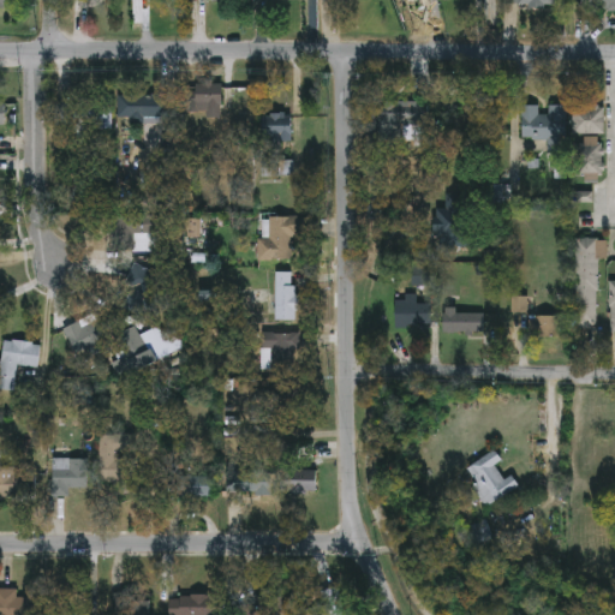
[(614,0),(614,10),(583,10),(583,0),(614,0)]
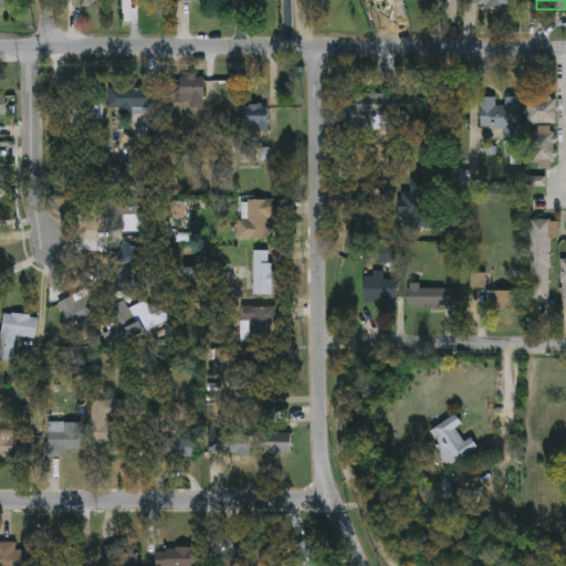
[(180,92),(180,79),(205,79),(205,102),(175,102),(175,92),(180,92)]
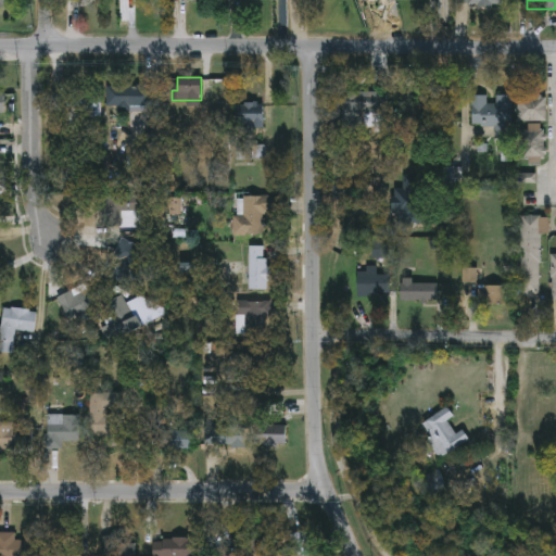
[(109,88),(151,88),(151,111),(109,111),(109,88)]
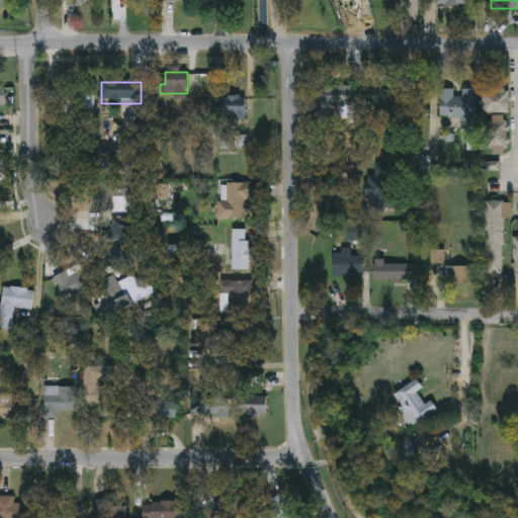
[(47,107),(47,88),(68,89),(68,84),(95,84),(94,107),(47,107)]
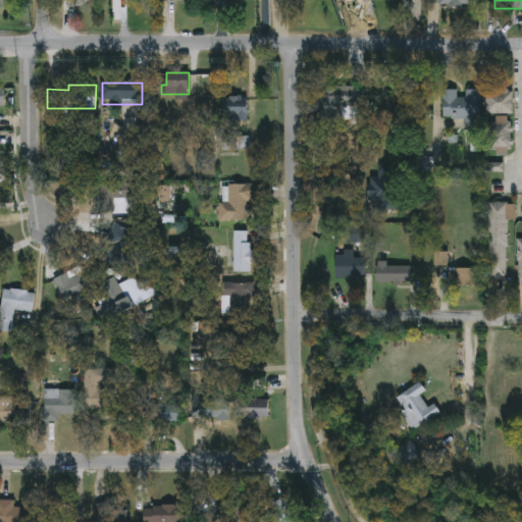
[(360,87),(360,109),(349,110),(349,118),(325,119),(324,88),(360,87)]
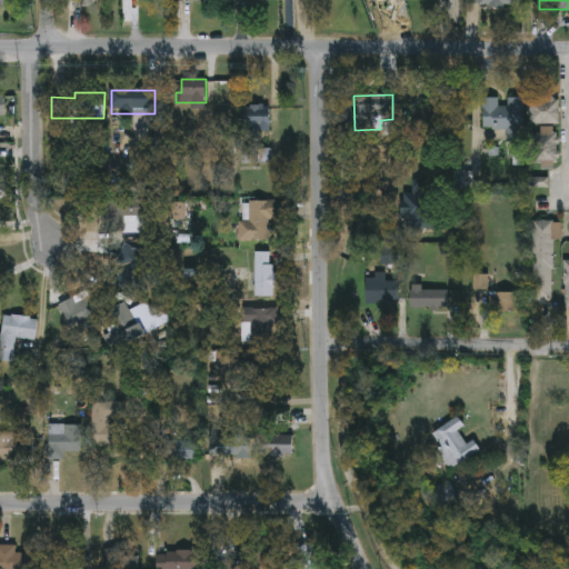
[(560,125),(531,126),(531,100),(560,99),(560,125)]
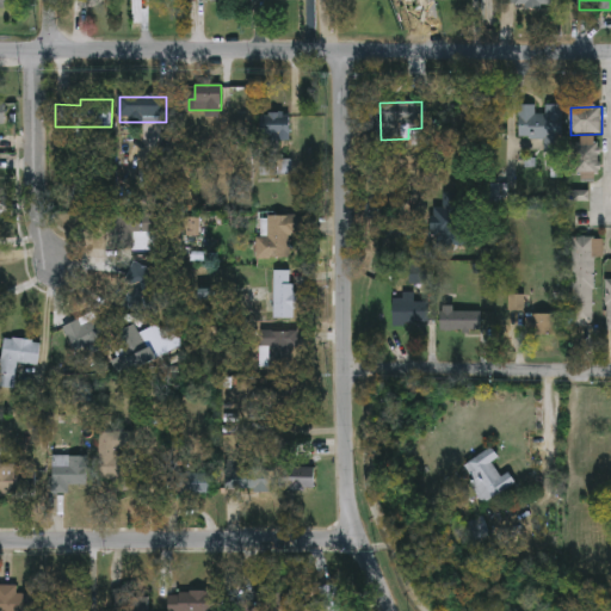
[(290,142),(261,142),(261,115),(290,115),(290,142)]
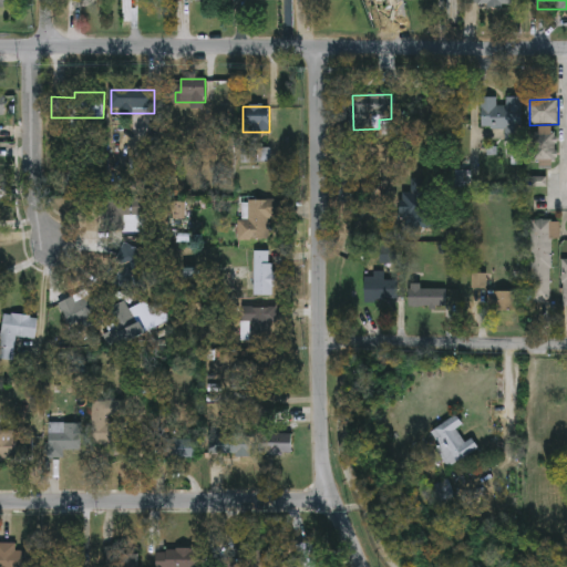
[(557,131),(557,163),(531,163),(531,131),(557,131)]
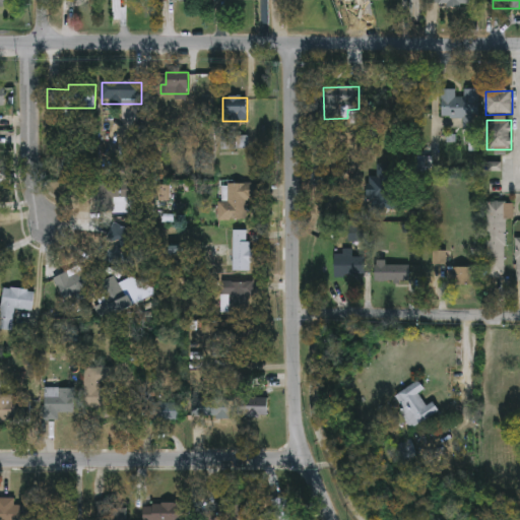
[(247,222),(218,222),(218,202),(226,202),(226,185),(264,185),(265,202),(247,202),(247,222)]
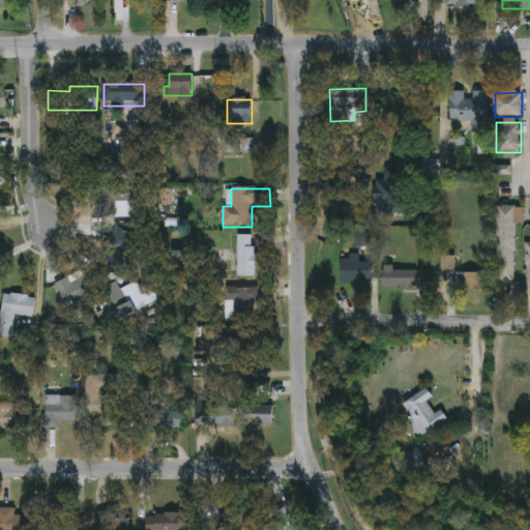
[(497,207),(517,207),(517,278),(497,278),(497,207)]
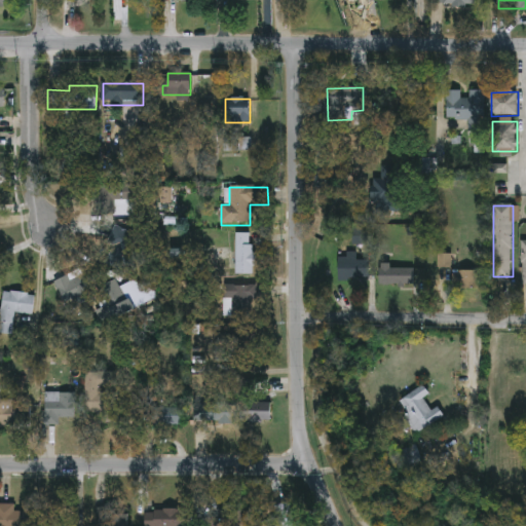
[(138,257),(132,274),(104,264),(117,228),(137,235),(130,255),(138,257)]
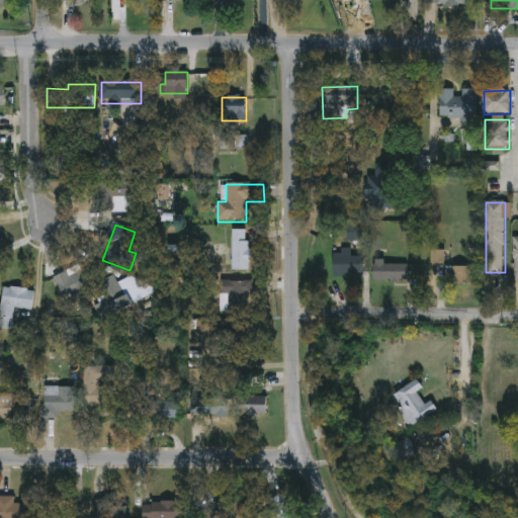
[(348,241),(348,227),(365,227),(365,241),(348,241)]
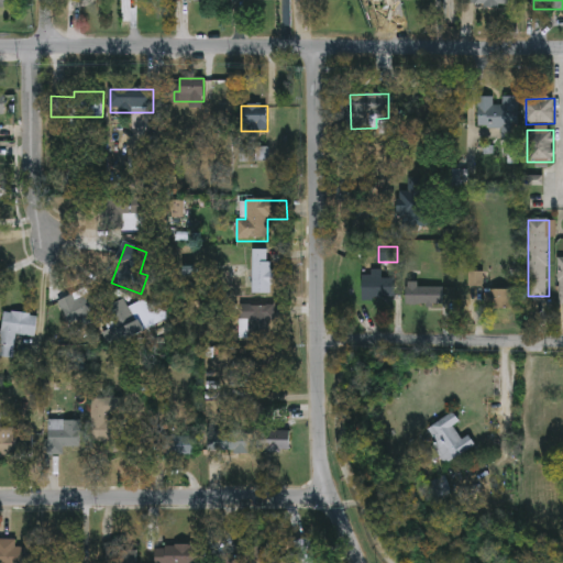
[(273,294),(251,294),(251,251),(273,251),(273,294)]
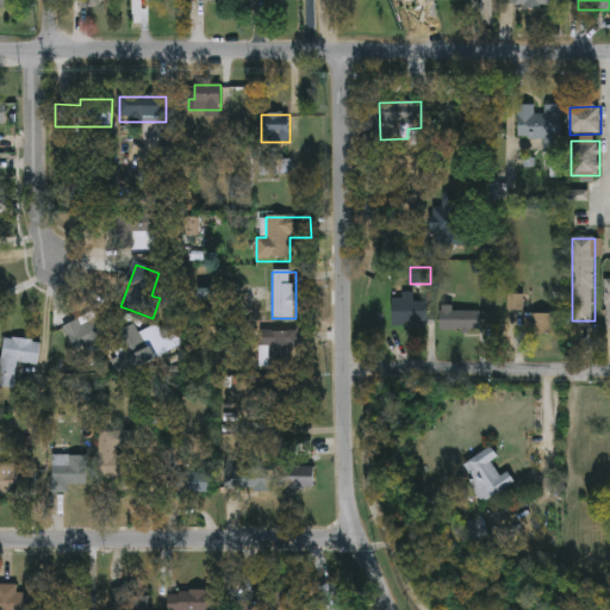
[(393,325),(393,297),(414,297),(414,303),(429,303),(429,325),(393,325)]
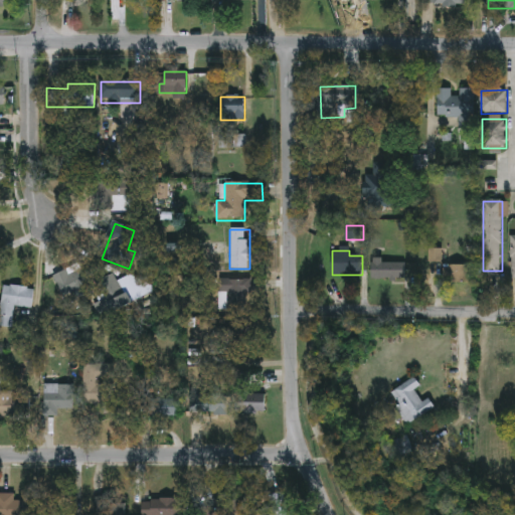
[(53,277),(78,265),(89,286),(64,298),(53,277)]
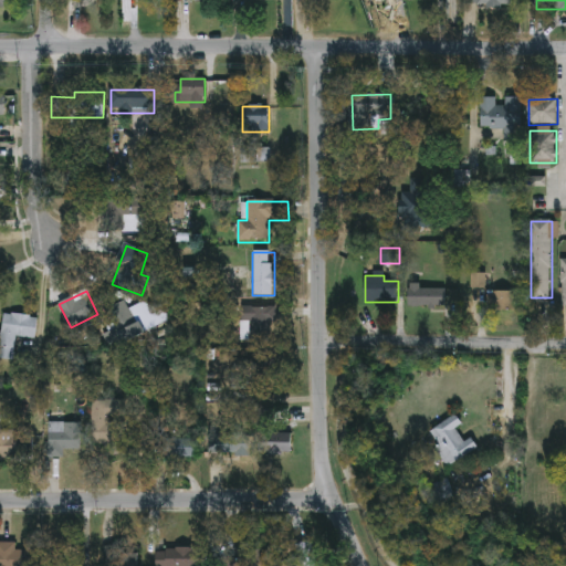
[(516,313),(490,313),(490,293),(516,293),(516,313)]
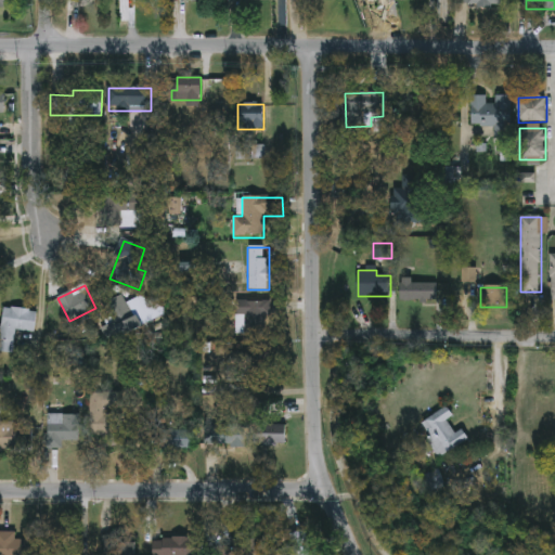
[(130,311),(142,306),(150,325),(120,337),(107,302),(124,296),(130,311)]
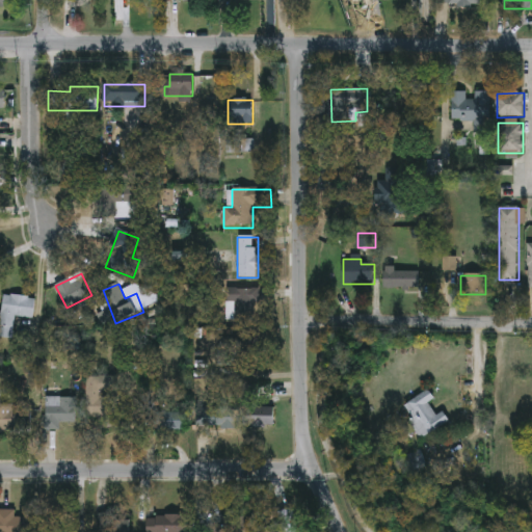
[(227,290),(258,290),(258,321),(227,321),(227,290)]
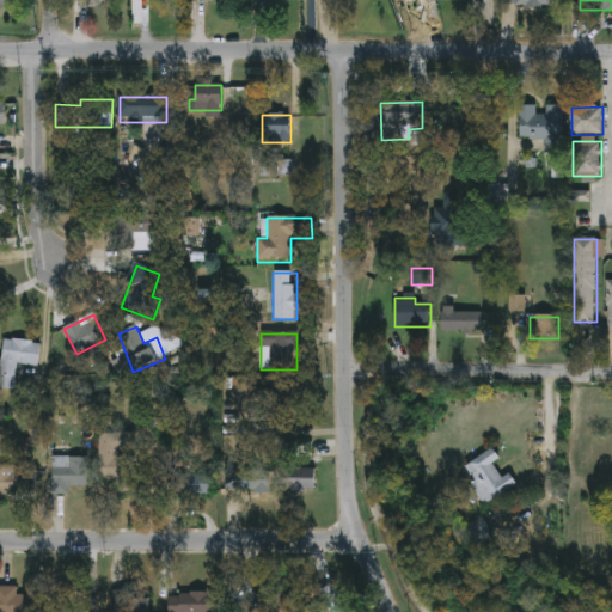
[(38,367),(18,365),(14,391),(0,389),(0,372),(5,340),(42,344),(38,367)]
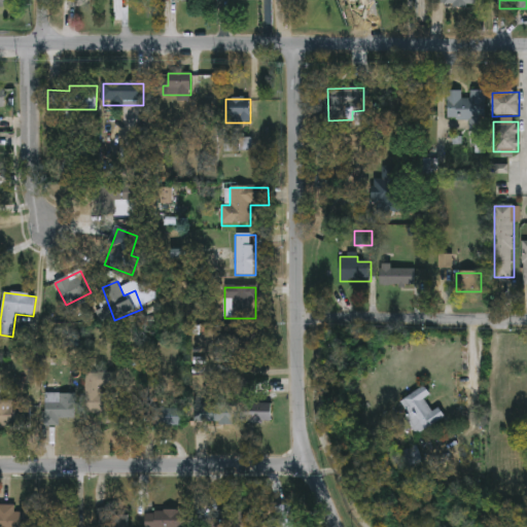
[(116,374),(116,413),(85,414),(84,374),(116,374)]
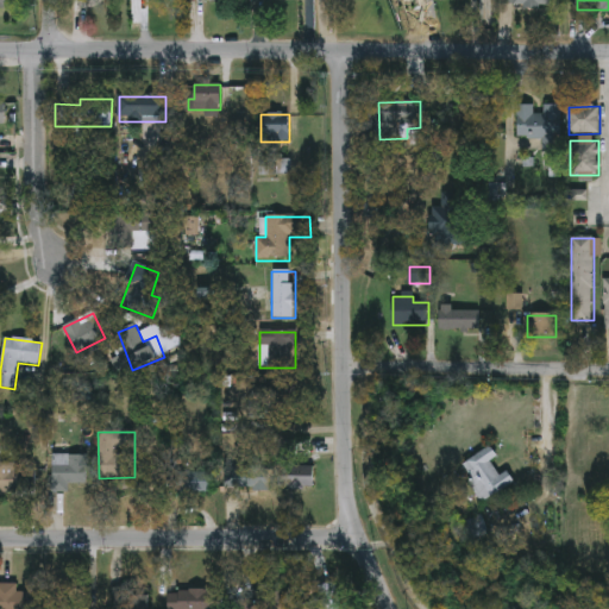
[(515,483),(484,503),(460,468),(491,446),(498,458),(490,463),(500,477),(508,471),(515,483)]
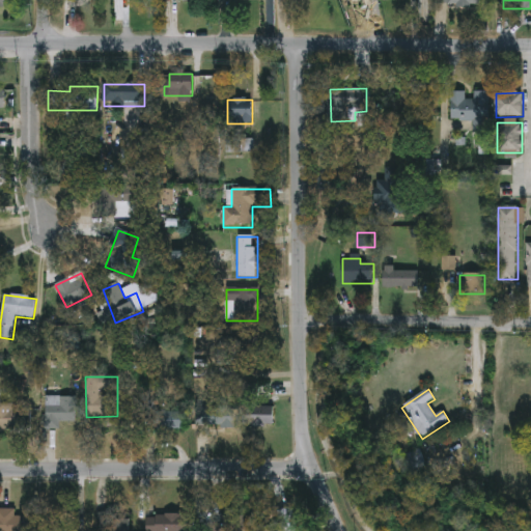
[(46,426),(46,397),(78,397),(78,426),(46,426)]
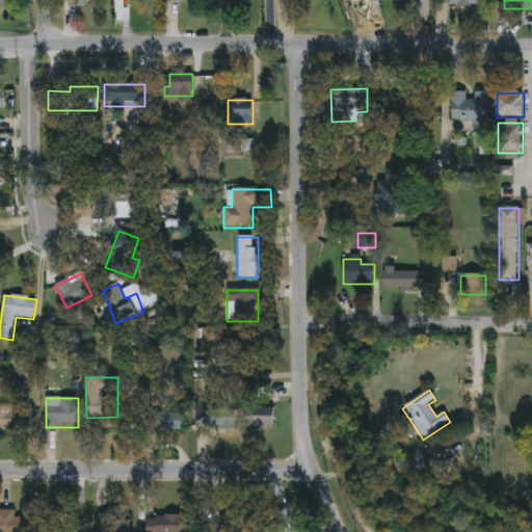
[(197,400),(212,400),(212,408),(235,408),(235,428),(197,428),(197,400)]
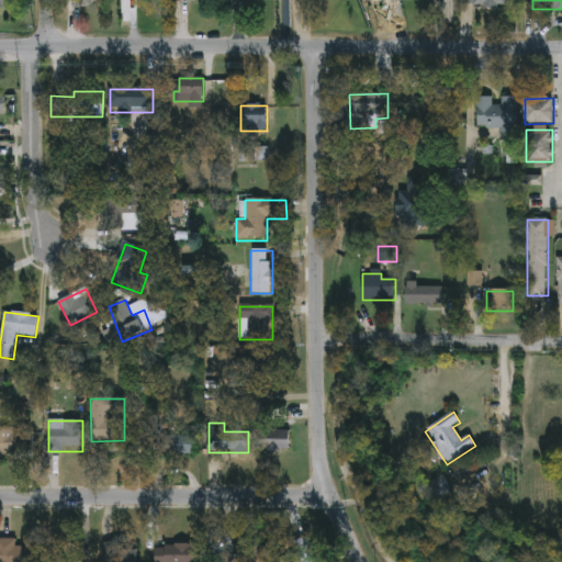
[(0,427),(29,427),(29,453),(0,453),(0,427)]
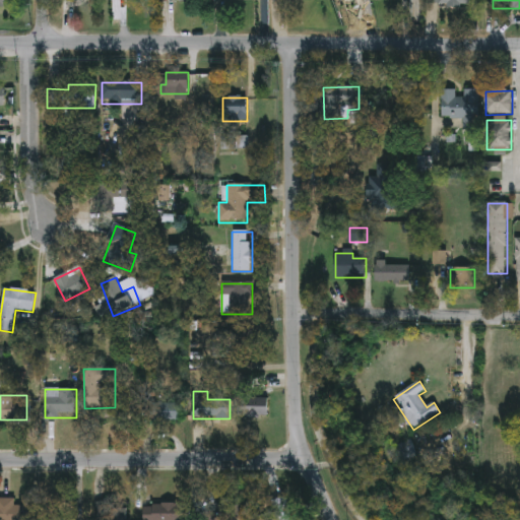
[(148,421),(148,403),(180,403),(180,421),(148,421)]
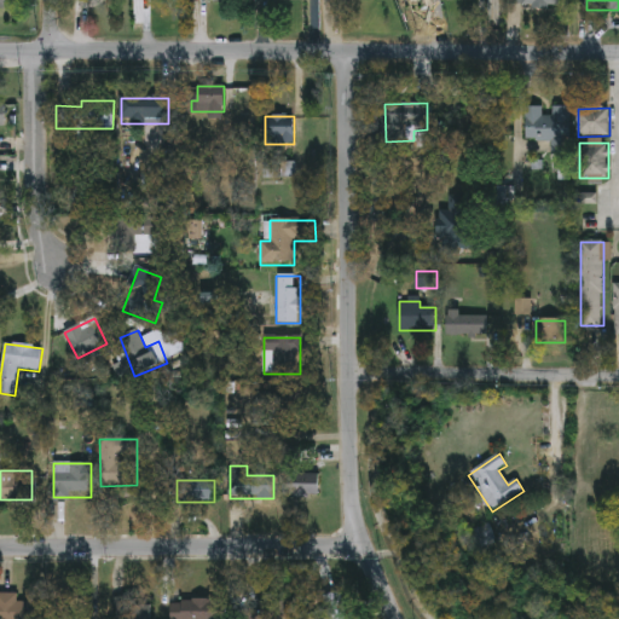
[(329,618),(327,618),(320,599),(342,591),(351,618),(329,618)]
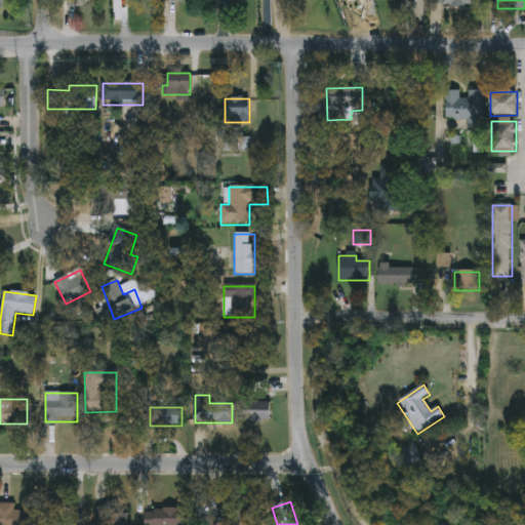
[(0,524),(0,505),(15,505),(15,512),(34,512),(34,524),(0,524)]
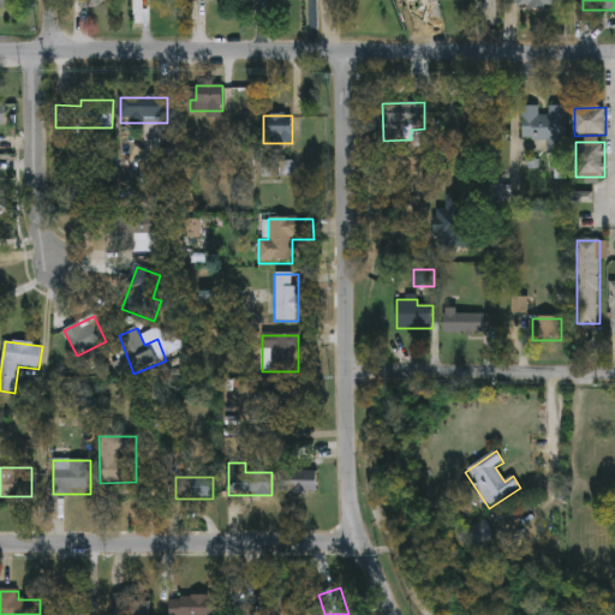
[(144,614),(115,614),(115,596),(144,596),(144,614)]
